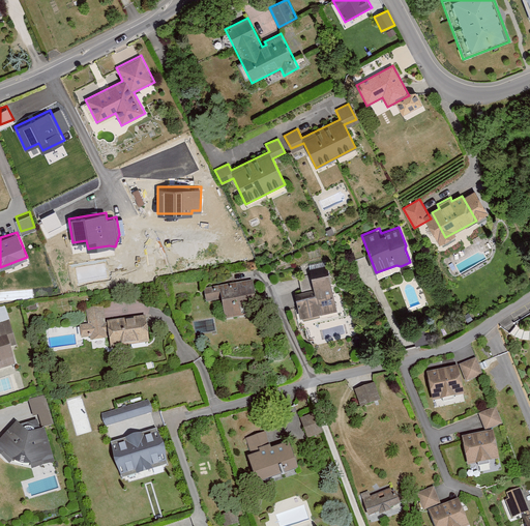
[(294,295),(300,319),(337,310),(326,267),(310,270),(311,274),(298,278),(302,293),(294,295)]
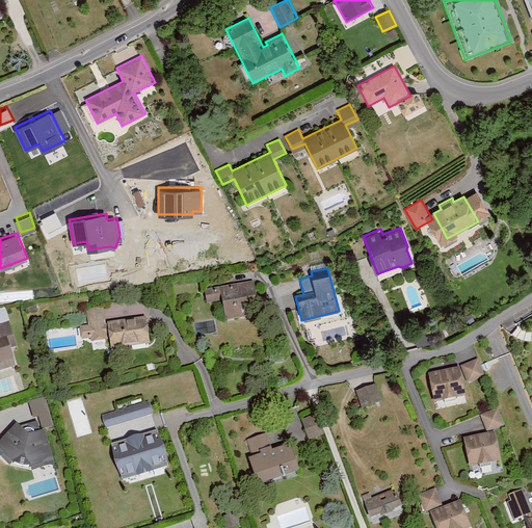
[(253,281),(204,289),(206,304),(220,301),(223,320),(259,314),(253,281)]
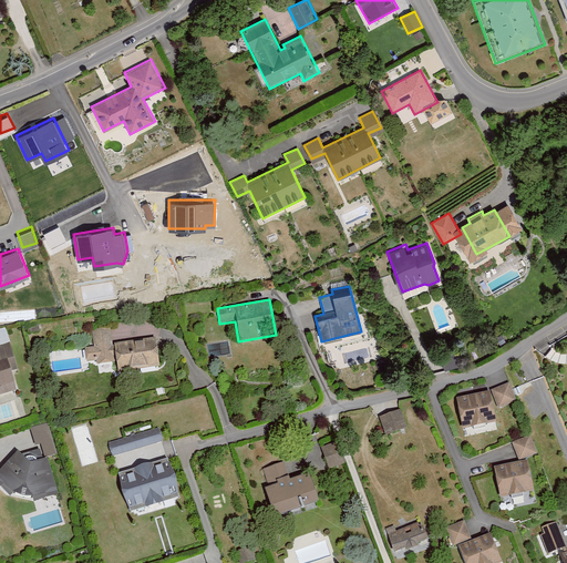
[(112,326),(91,328),(93,345),(83,346),(85,362),(96,361),(98,365),(115,362),(116,372),(158,367),(155,336),(114,341),(112,326)]
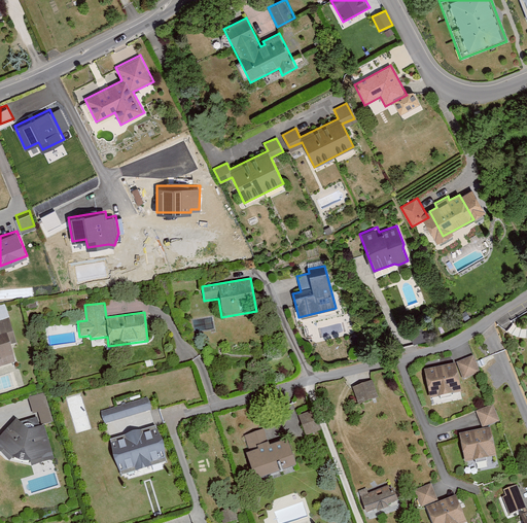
[(0,367),(16,362),(11,347),(16,345),(5,306),(0,306),(0,367)]
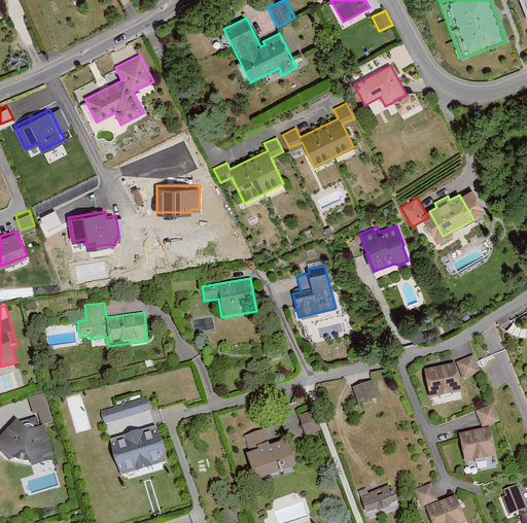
[(475,355),(458,361),(463,378),(481,373),(475,355)]
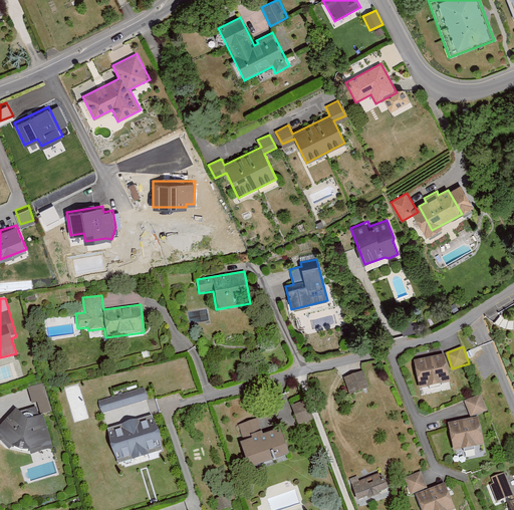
[(444,354),(414,360),(420,388),(450,381),(444,354)]
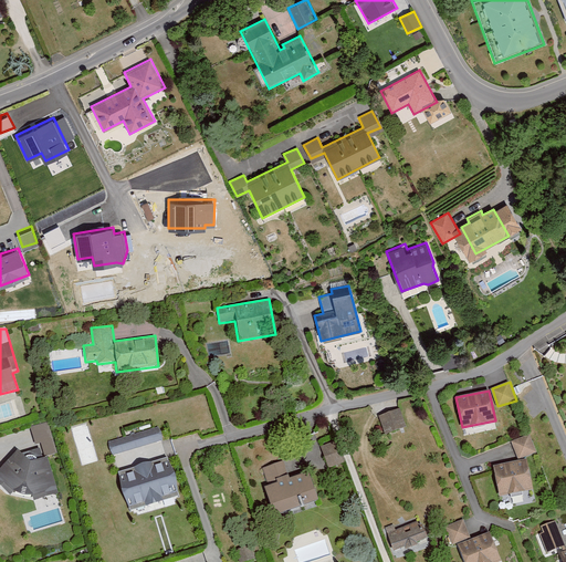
[(399,408),(378,416),(384,434),(406,426),(399,408)]
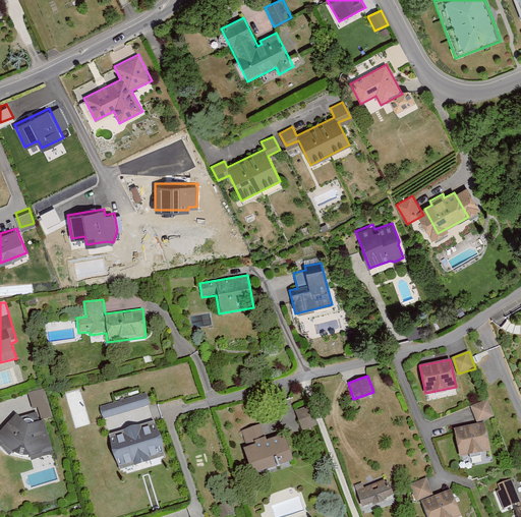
[(15,415),(0,432),(0,447),(8,455),(18,459),(31,460),(52,454),(43,420),(50,418),(42,389),(27,392),(33,408),(38,406),(42,420),(38,421),(36,412),(18,417),(15,415)]
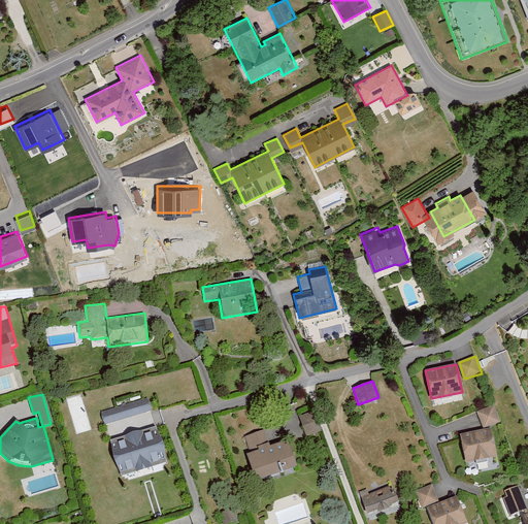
[(99,412),(104,425),(151,411),(146,396),(99,412)]
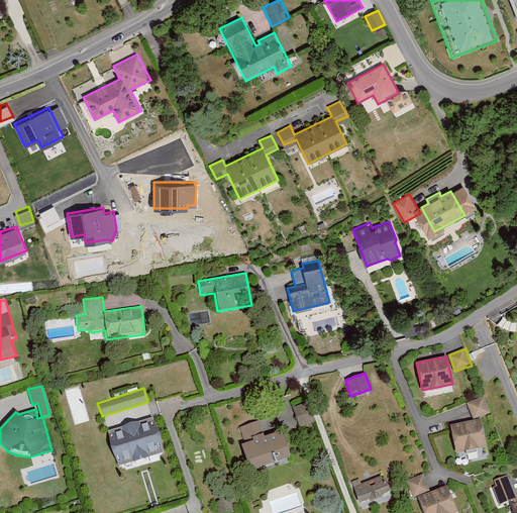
[(484,397),(468,403),(474,419),(490,413),(484,397)]
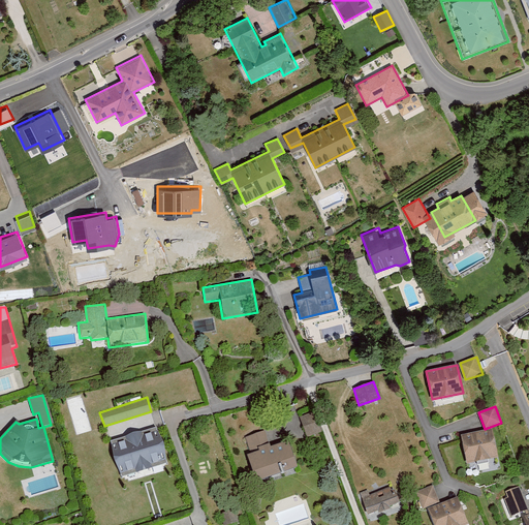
[(312,410),(298,415),(305,436),(319,432),(312,410)]
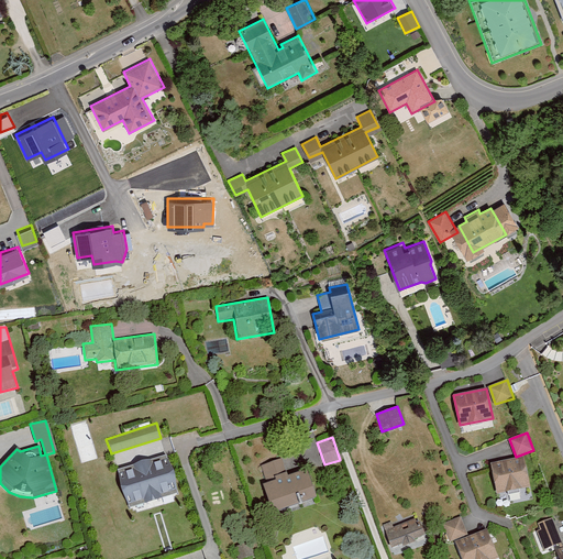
[(165,451),(117,467),(130,507),(178,492),(165,451)]
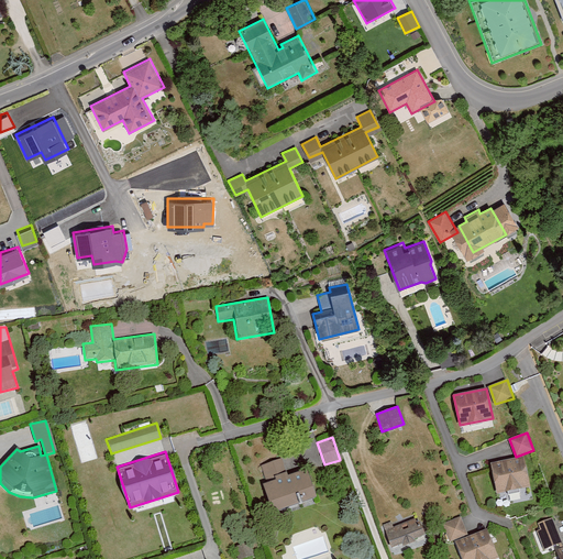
[(283,456),(260,463),(266,481),(261,483),(272,514),(318,499),(307,468),(289,473),(283,456)]
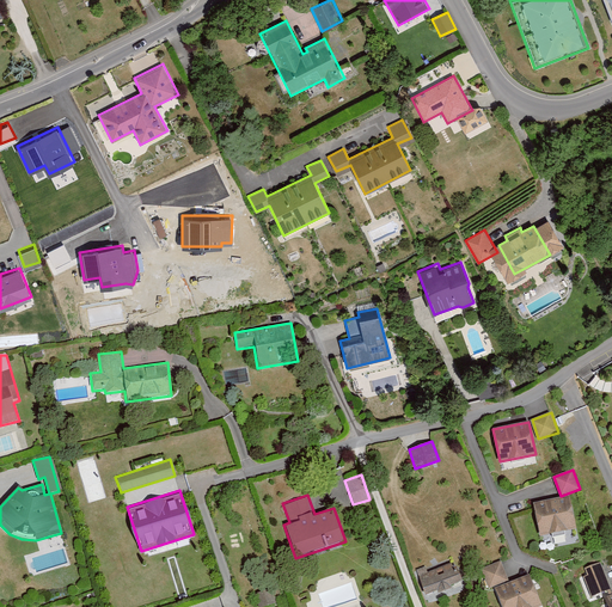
[(569,497),(533,504),(540,538),(576,529),(569,497)]
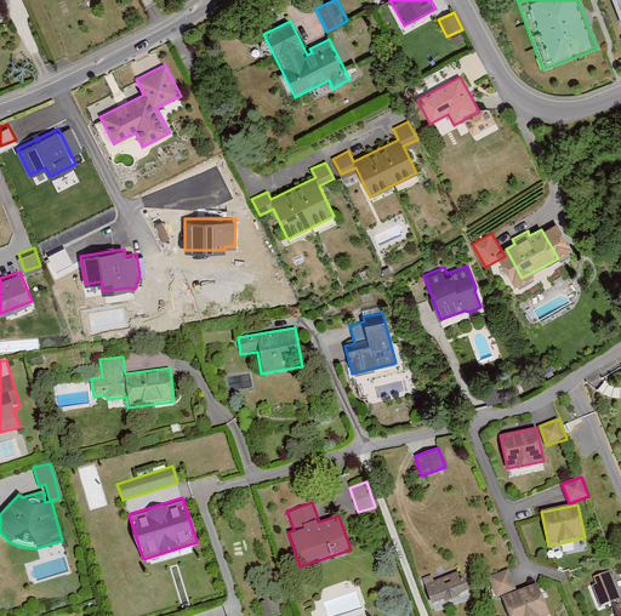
[(508,569),(488,576),(496,598),(501,597),(508,615),(551,615),(539,582),(517,591),(508,569)]
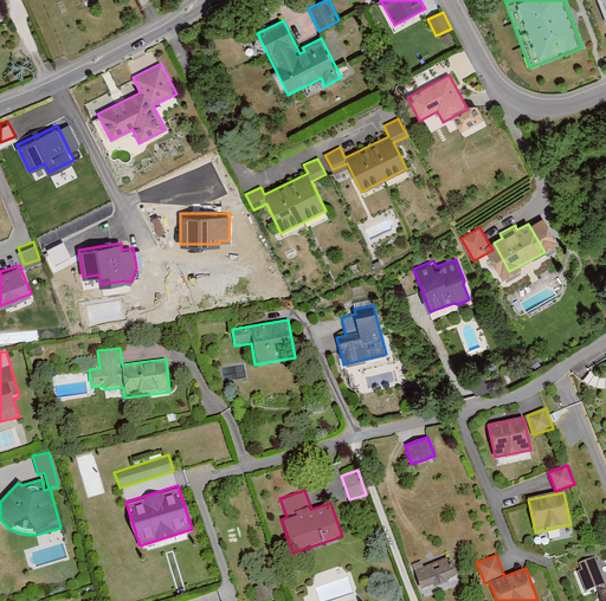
[(423,560),(412,563),(421,590),(433,586),(436,589),(447,585),(446,581),(457,576),(450,556),(425,566),(423,560)]
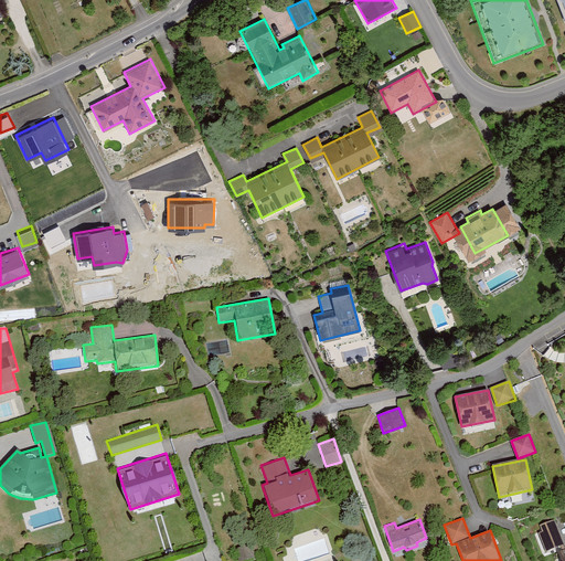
[(556,526),(539,532),(546,550),(564,543),(556,526)]
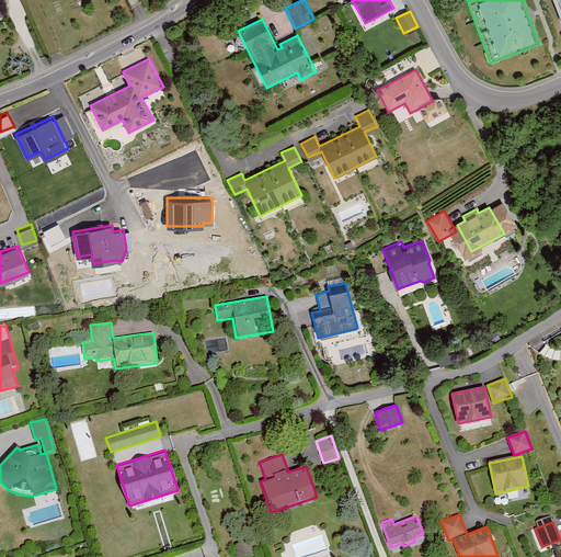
[(248,538),(230,545),(233,556),(241,556),(253,553),(248,538)]
